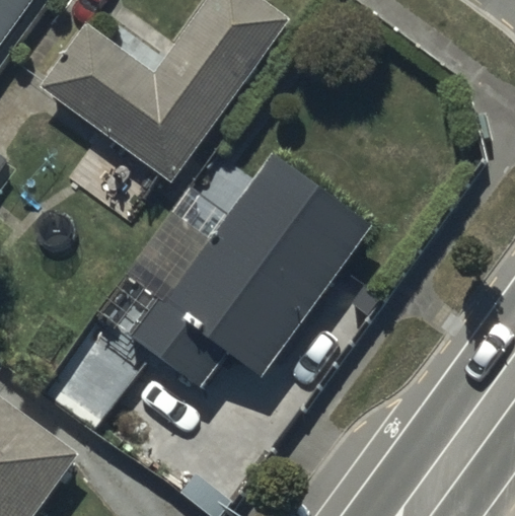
[(0,43),(31,0),(0,0),(0,43)]
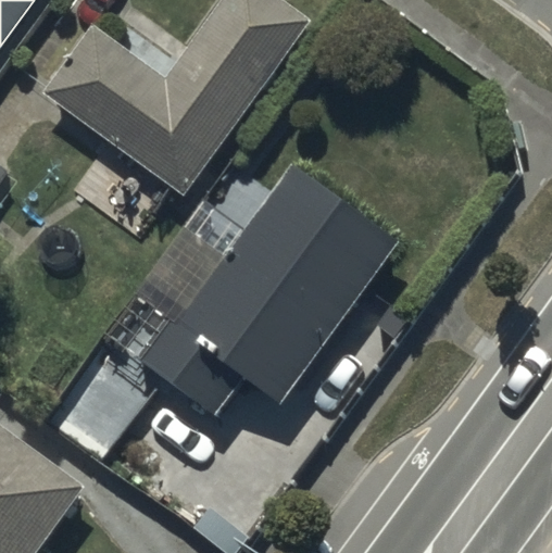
[(84,16),(32,88),(130,159),(87,220),(115,240),(160,178),(197,205),(221,172),(208,163),(310,22),(279,0),(217,0),(163,75),(84,16)]
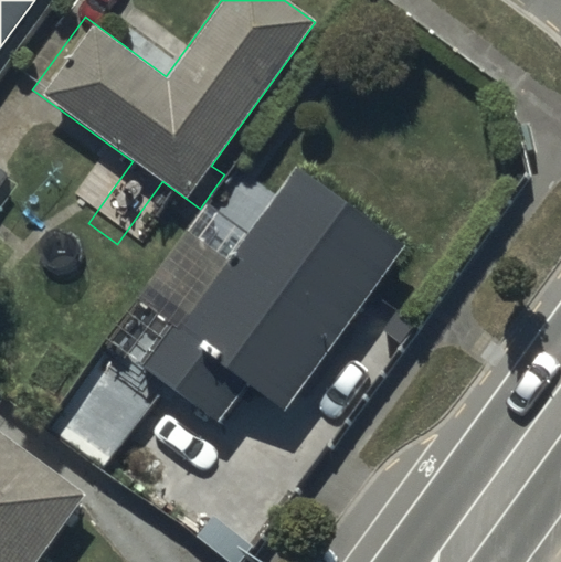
[(117,350),(118,350),(214,422),(243,382),(284,412),(410,242),(295,157),(223,254),(201,237),(117,350)]
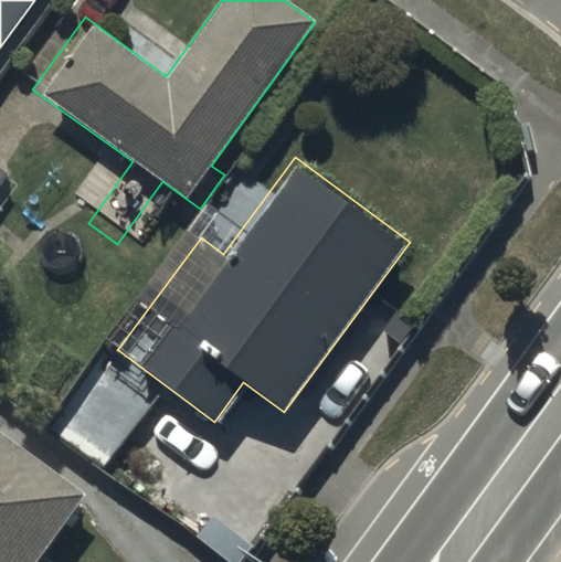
[(35,561),(87,494),(0,427),(0,561),(35,561)]
